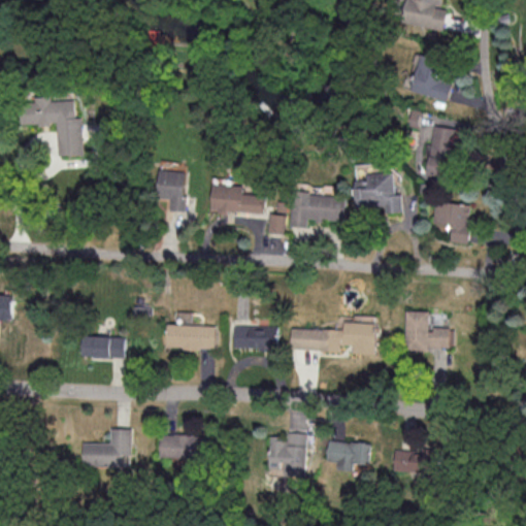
[(447,0),(406,0),(402,23),(440,31),(447,0)]
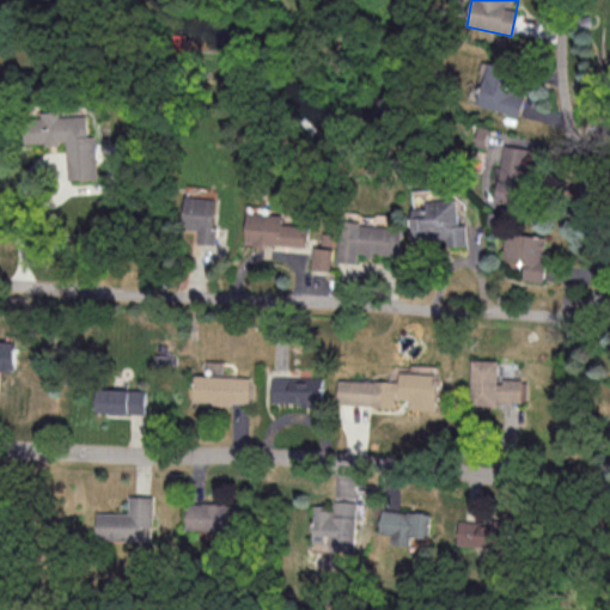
[(524,98),(514,95),(519,75),(488,66),(476,105),(518,119),(524,98)]
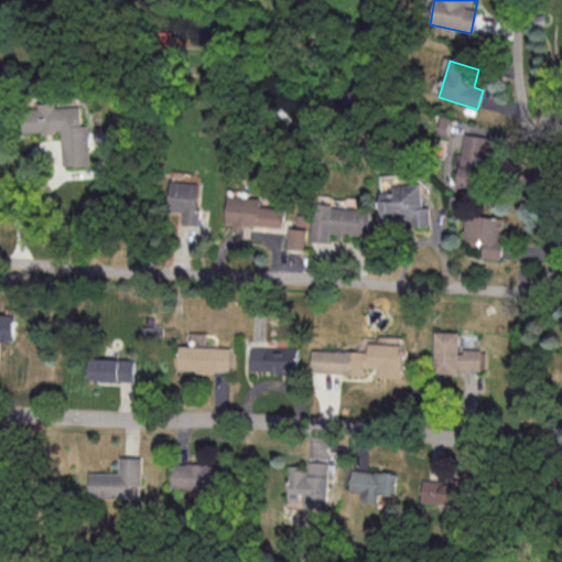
[(84,165),(82,107),(53,108),(53,104),(33,105),(33,111),(19,112),(19,134),(57,133),(60,166),(84,165)]
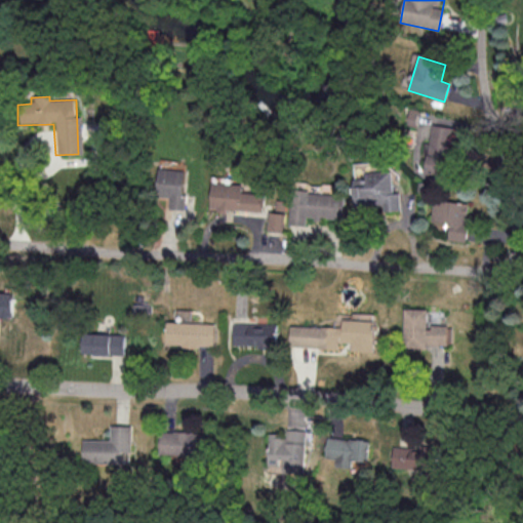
[(418,111),(410,110),(407,126),(415,127),(418,111)]
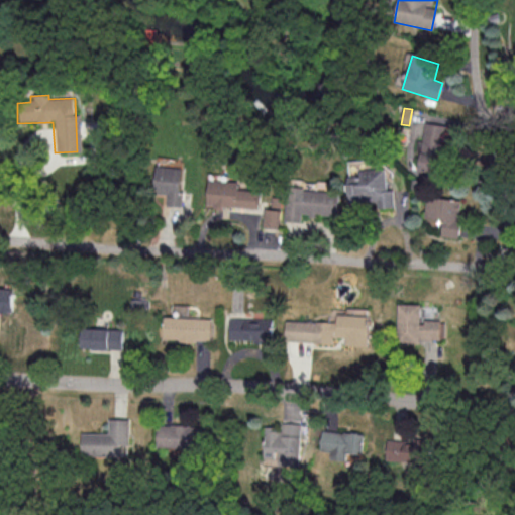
[(420,170),(442,173),(447,124),(425,122),(420,170)]
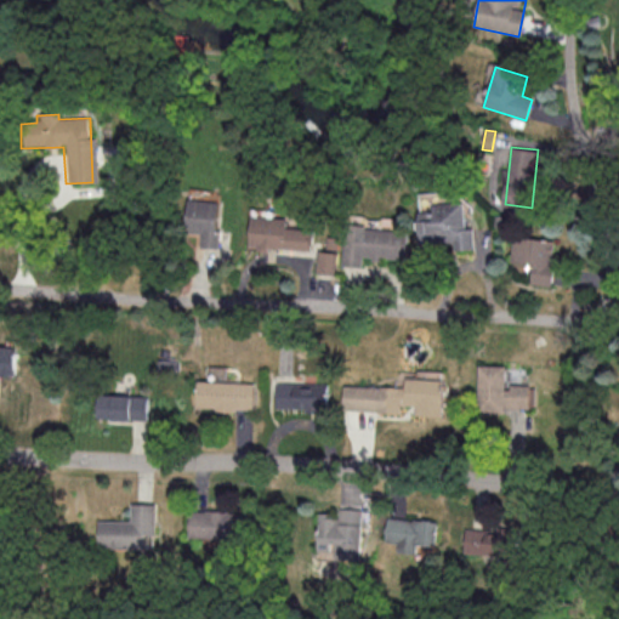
[(219,203),(186,202),(185,234),(199,234),(198,249),(217,249),(219,203)]
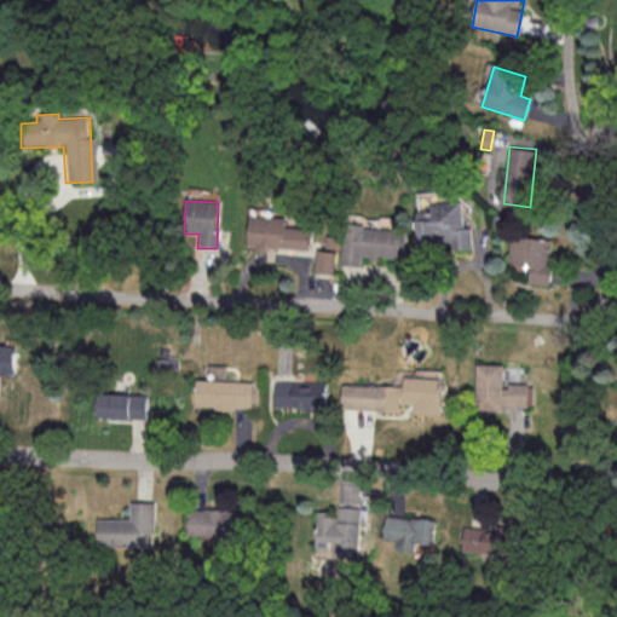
[(471,249),(471,229),(462,229),(462,203),(432,205),(432,220),(426,220),(427,247),(453,247),(453,251),(471,249)]
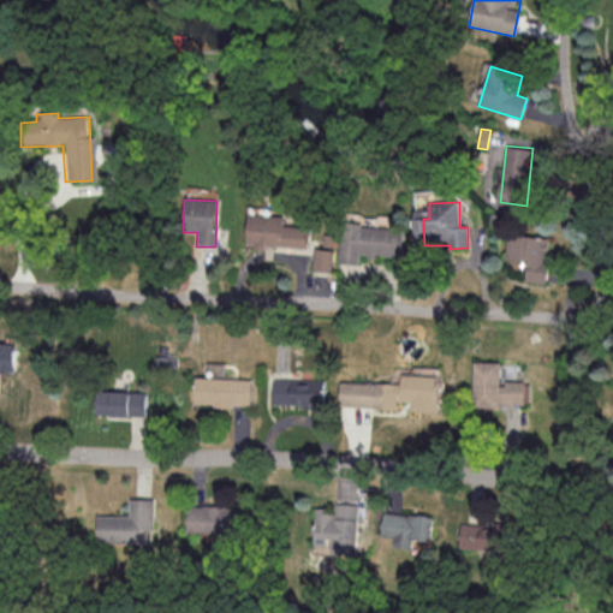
[(245,245),(305,251),(308,222),(248,218),(245,245)]
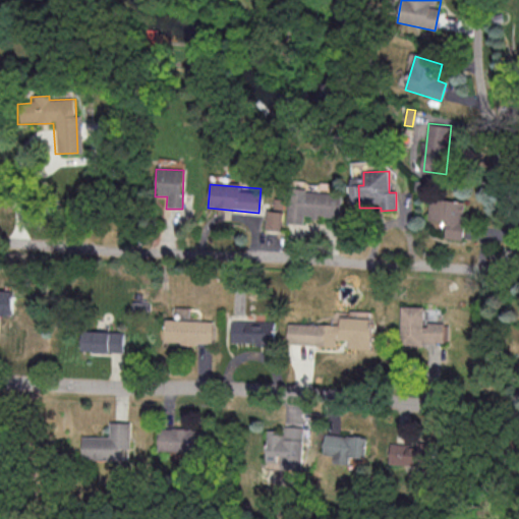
[(287,224),(303,225),(303,218),(340,219),(341,194),(288,192),(287,224)]
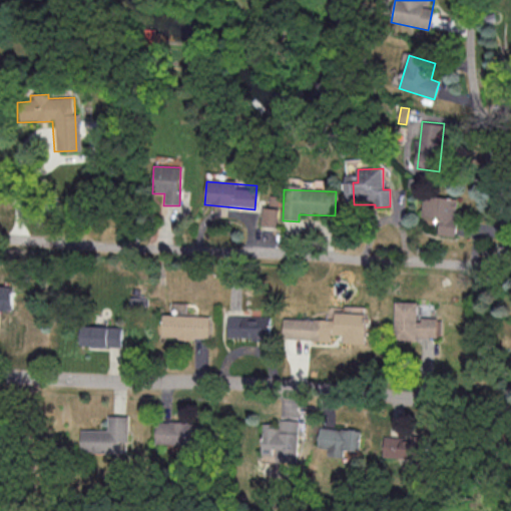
[(421,217),(439,219),(437,235),(453,236),(458,199),(423,195),(421,217)]
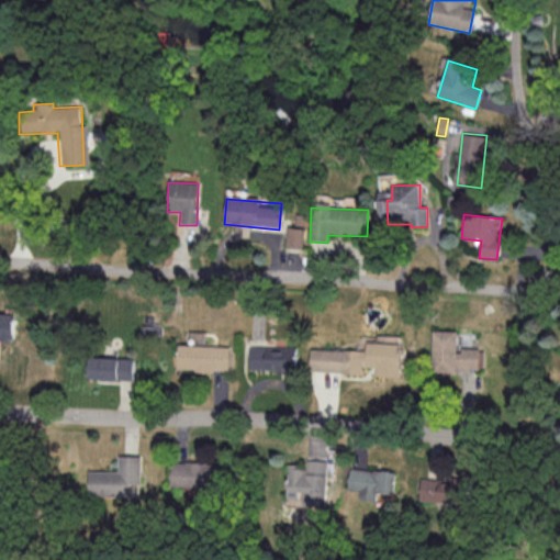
[(286,248),(302,250),(304,230),(288,227),(286,248)]
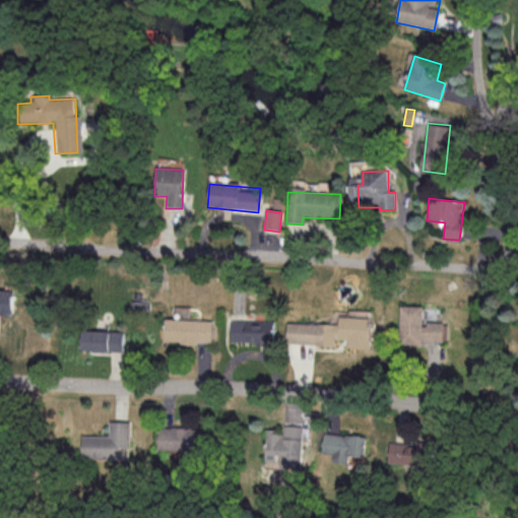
[(0,314),(10,315),(11,292),(0,290),(0,314)]
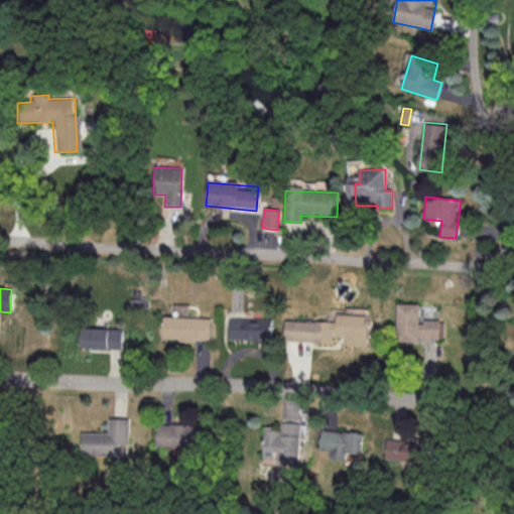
[(418,304),(395,304),(394,341),(437,342),(437,322),(417,320),(418,304)]
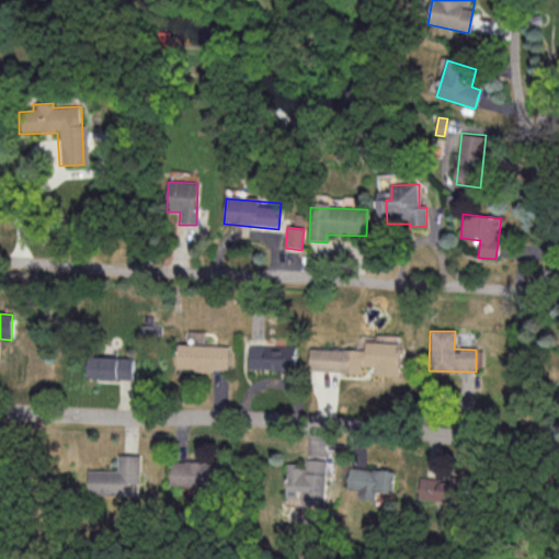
[(228,348),(202,346),(203,332),(187,332),(186,345),(175,344),(175,371),(228,372),(228,348)]
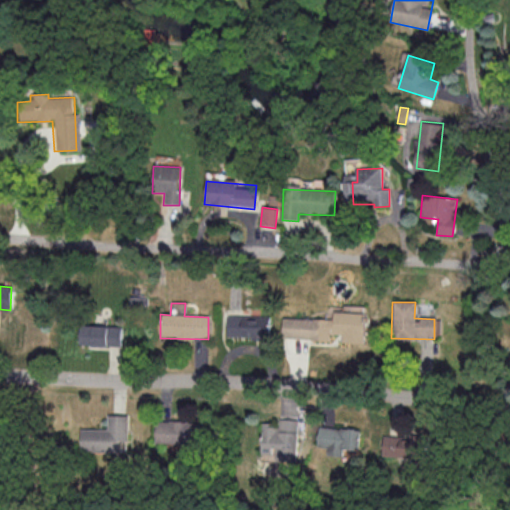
[(281,318),(280,339),(328,341),(328,334),(340,335),(340,343),(362,344),(364,313),(332,311),(331,320),(281,318)]
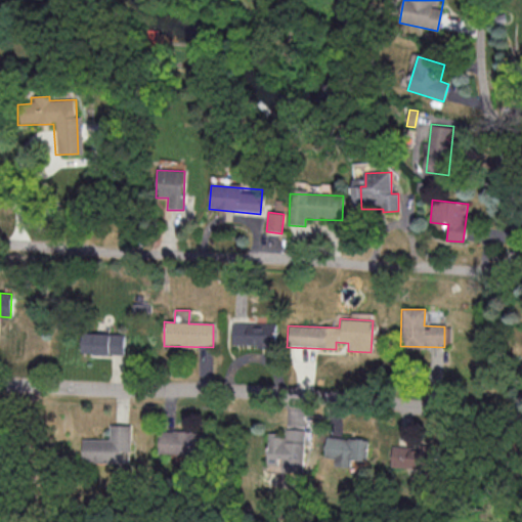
[(230,347),(274,348),(274,325),(230,324),(230,347)]
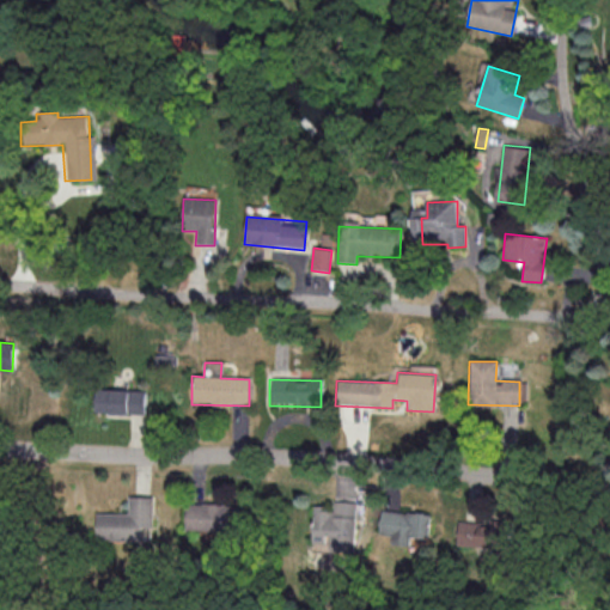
[(91,415),(141,416),(142,391),(92,390),(91,415)]
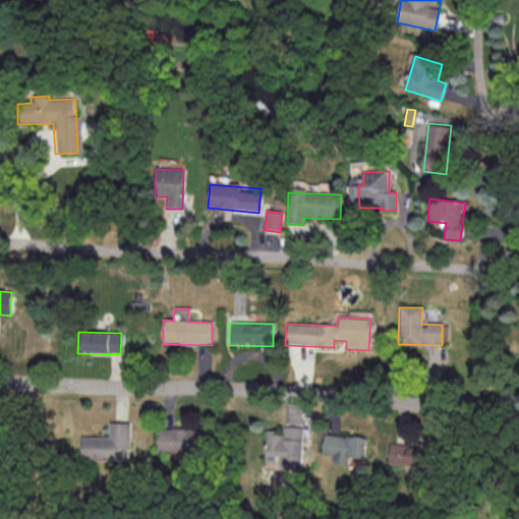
[(79,438),(79,461),(117,461),(117,450),(127,450),(127,423),(108,423),(107,438),(79,438)]
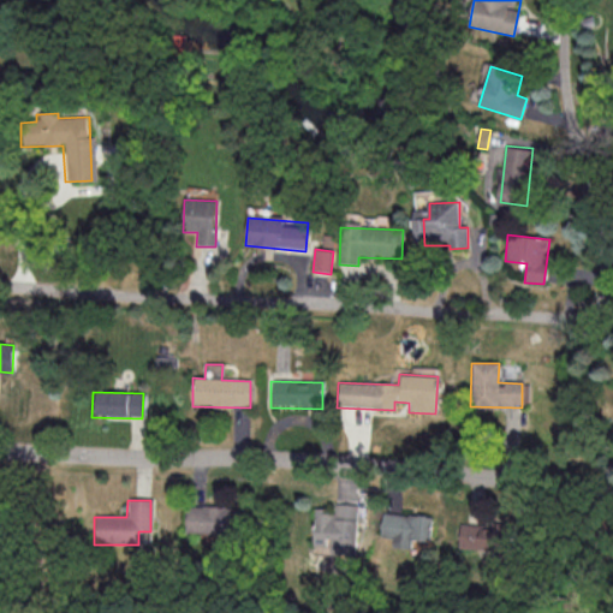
[(313,510),(311,547),(327,547),(327,554),(353,555),(355,505),(333,505),(333,510),(313,510)]
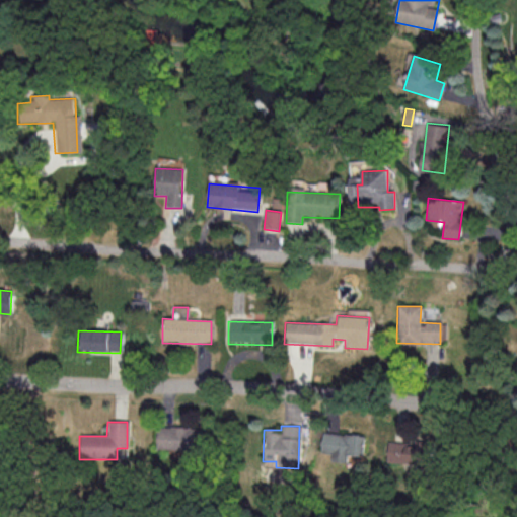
[(155,450),(202,451),(202,429),(155,428),(155,450)]
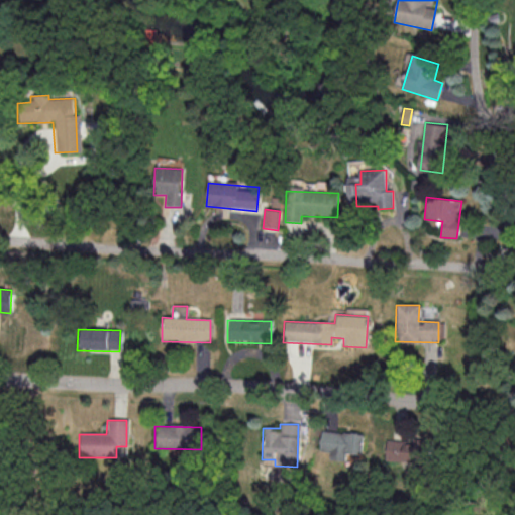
[(318,451),(329,453),(328,460),(344,462),(345,453),(361,455),(364,436),(321,430),(318,451)]
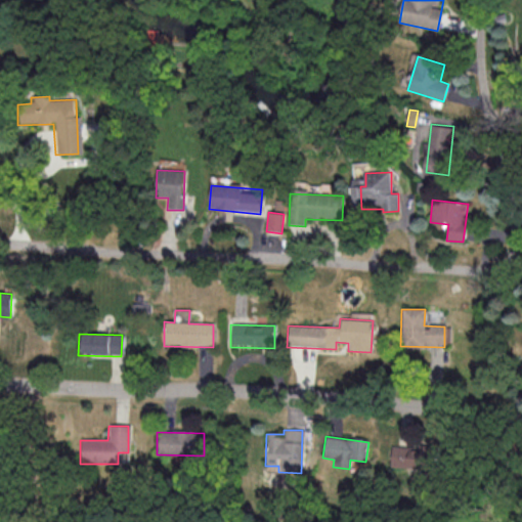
[(389,468),(423,469),(423,446),(390,446),(389,468)]
